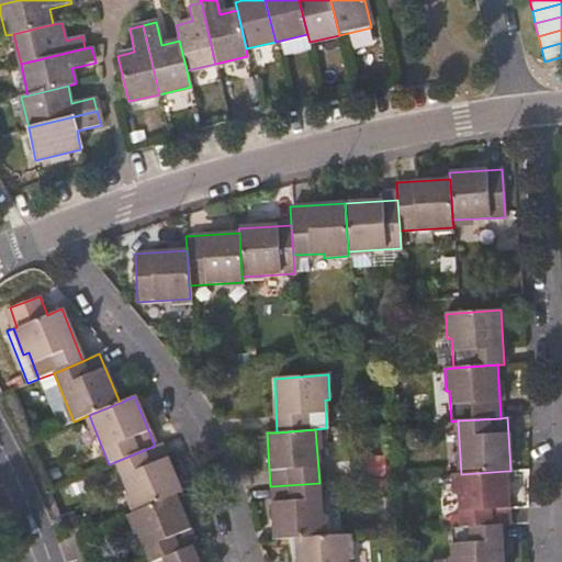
[(161,444),(155,446),(114,462),(134,512),(176,495),(182,493),(161,444)]
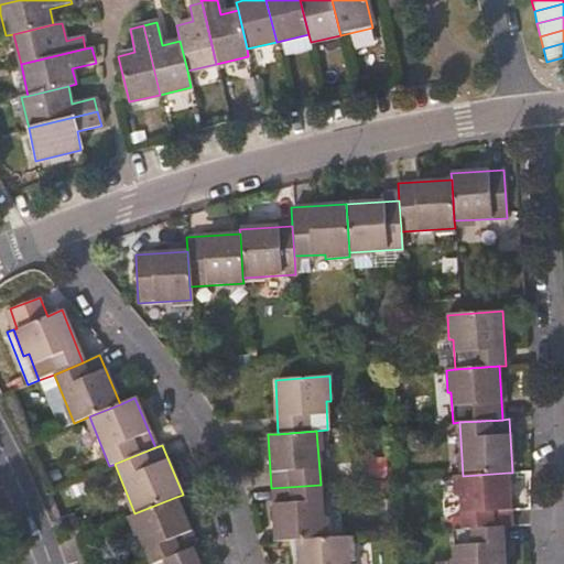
[(458,476),(462,530),(502,528),(511,528),(508,473),(463,476),(458,476)]
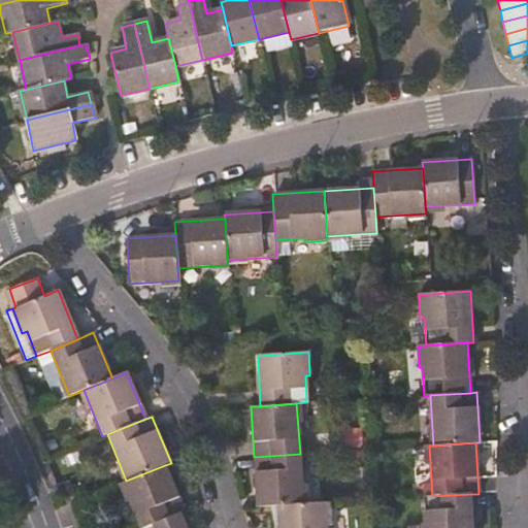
[(277,506),(303,504),(300,454),(254,457),(256,507),(277,506)]
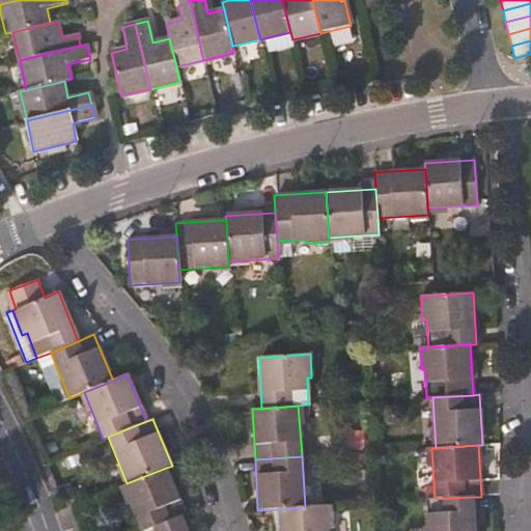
[(185,515),(166,468),(127,483),(122,485),(140,530),(146,530),(182,516),(185,515)]
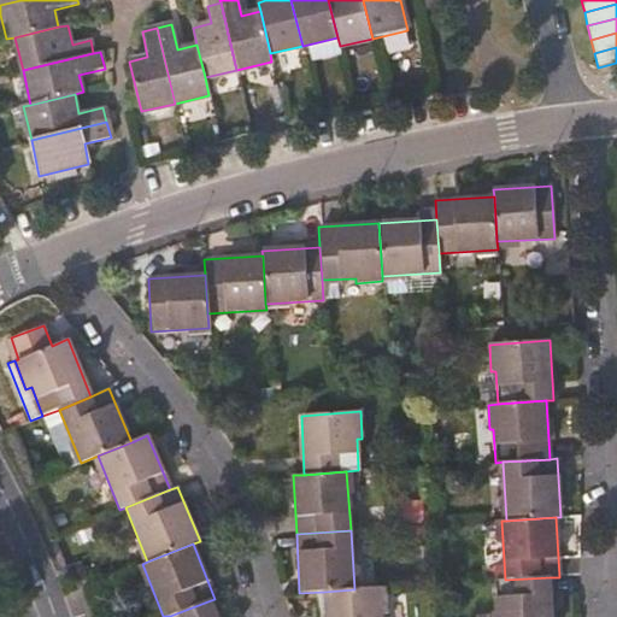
[(552,616),(550,577),(505,580),(494,581),(497,613),(492,613),(492,616),(552,616)]
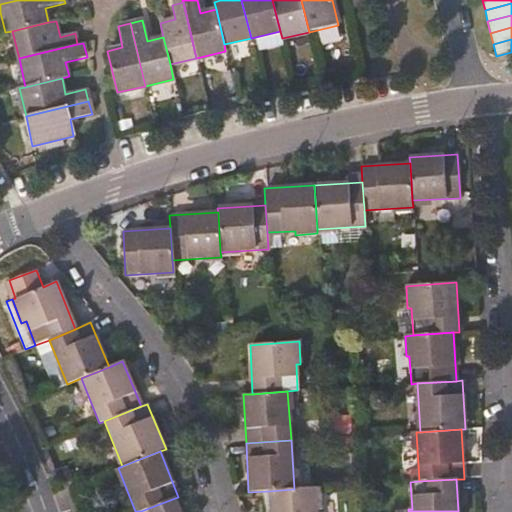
[(319,488),(294,489),(269,491),(270,511),(315,511),(320,511),(319,488)]
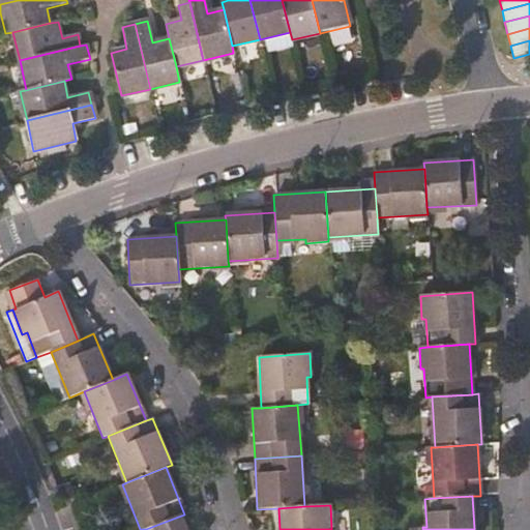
[(186,529),(181,516),(146,529),(186,529)]
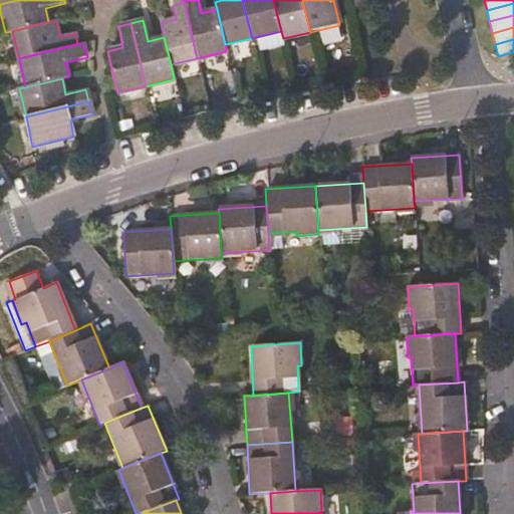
All buildings are outlined.
